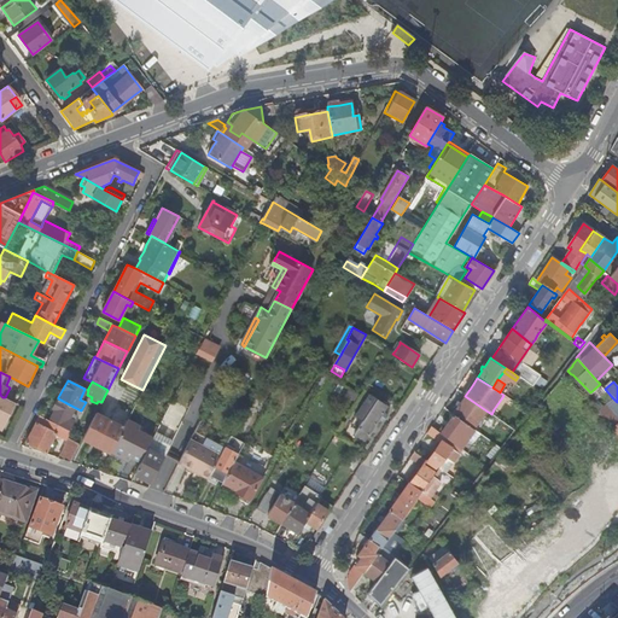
[(601,398),(606,403),(612,397),(605,389),(600,384),(590,392),(598,401),(601,398)]
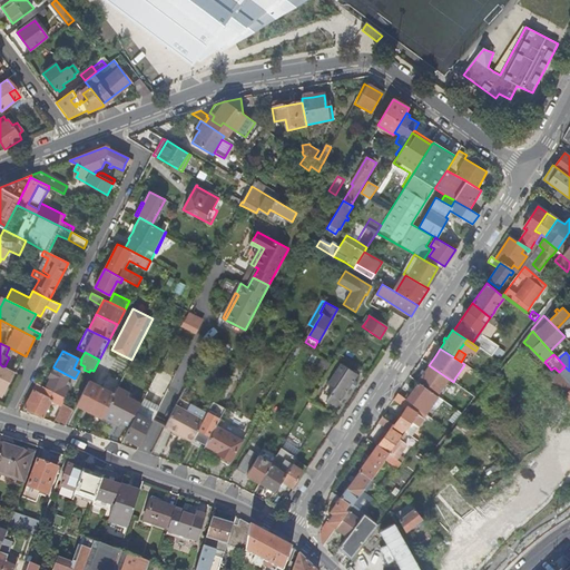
[(237,357),(228,373),(239,379),(244,369),(238,365),(242,360),(237,357)]
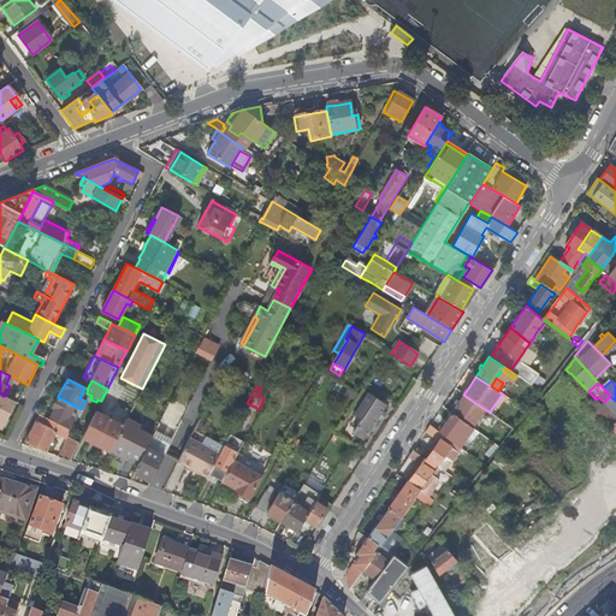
[(363,439),(388,403),(369,392),(355,414),(361,419),(353,432),(363,439)]
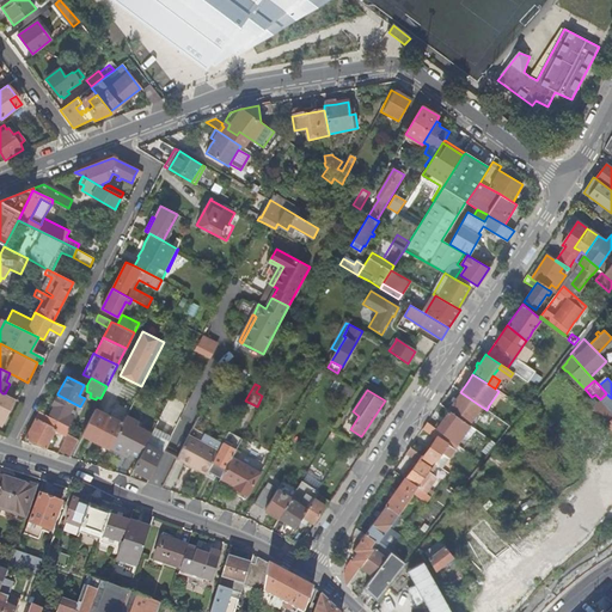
[(495,445),(509,427),(487,410),(460,392),(456,399),(453,398),(450,403),(453,404),(448,411),(450,412),(469,426),(495,445)]
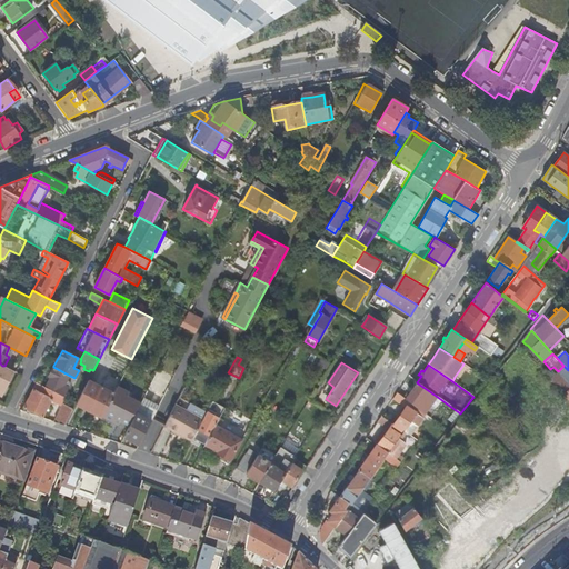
[(0,393),(1,395),(13,370),(5,366),(2,366),(0,370),(0,393)]
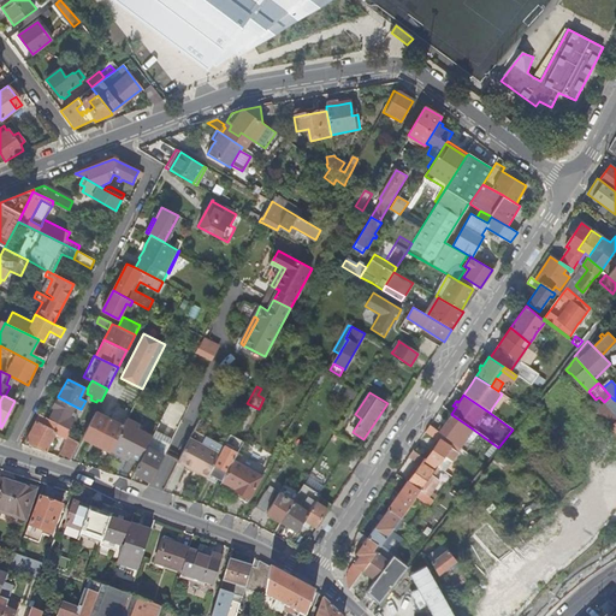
[(69,416),(73,406),(58,397),(53,407),(55,408),(49,419),(69,428),(73,419),(69,416)]
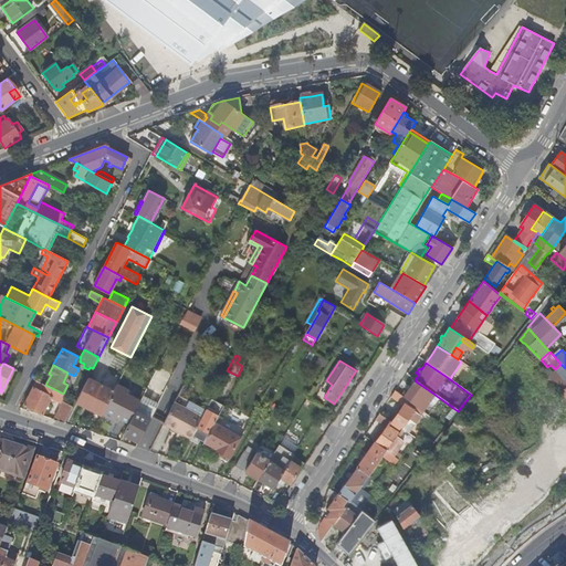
[(551,373),(546,377),(555,387),(555,386),(559,383),(551,373)]
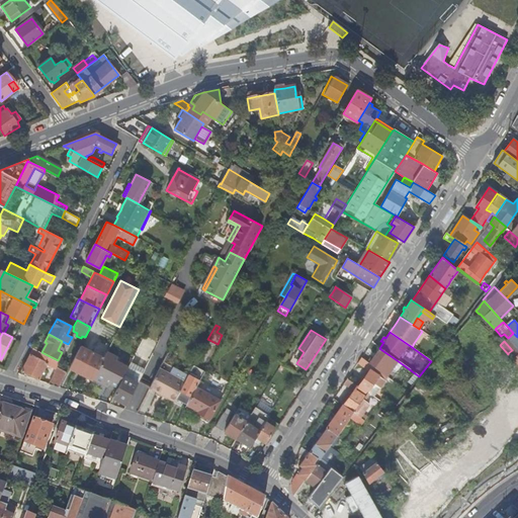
[(80,346),(69,367),(92,379),(92,378),(103,358),(80,346)]
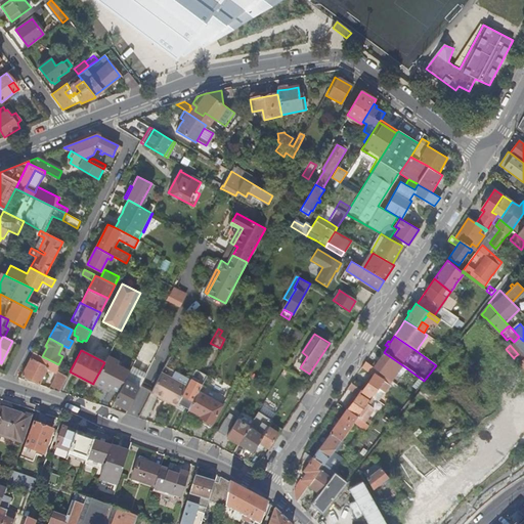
[(55,373),(59,364),(58,364),(42,356),(33,352),(22,375),(40,384),(42,378),(44,375),(47,368),(49,369),(52,372),(55,373)]
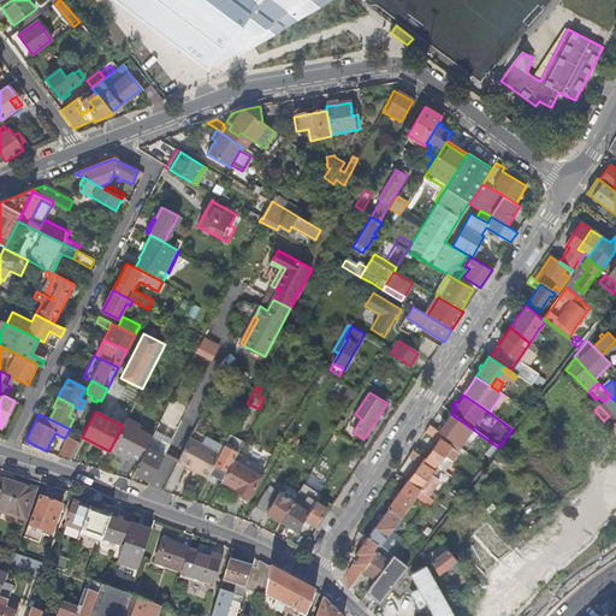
[(609,416),(604,420),(610,426),(615,420),(615,419),(611,414),(609,416)]
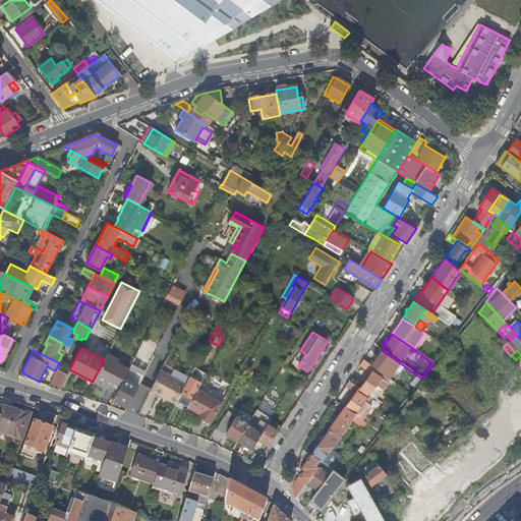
[(393,370),(399,362),(383,351),(377,360),(373,358),(369,364),(384,375),(390,380),(393,383),(399,374),(393,370)]
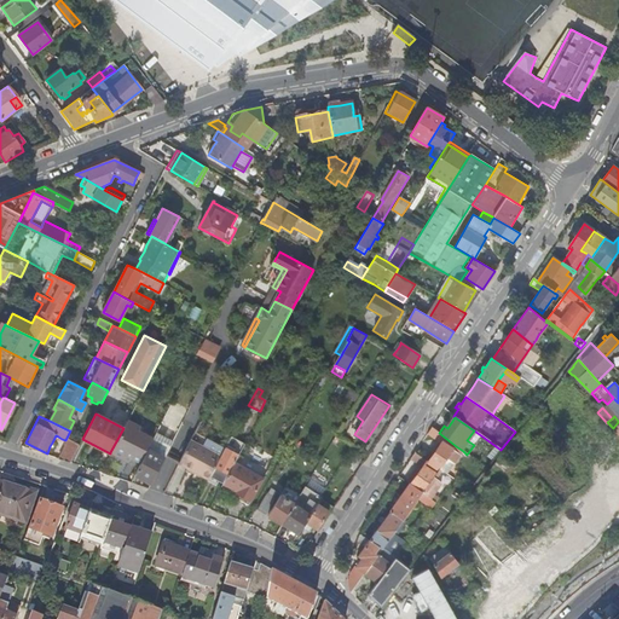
[(129,457),(140,463),(146,451),(152,439),(138,431),(140,427),(127,420),(123,428),(110,452),(123,460),(126,455),(129,457)]
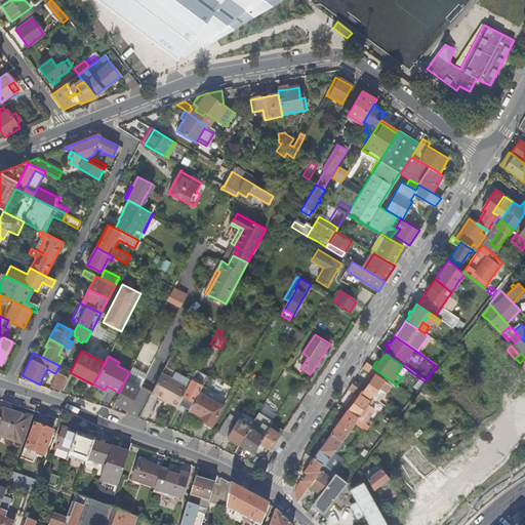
[(372,367),(366,363),(362,369),(373,377),(370,381),(367,386),(362,392),(372,399),(375,401),(378,404),(386,394),(392,386),(391,385),(385,381),(387,378),(372,367)]
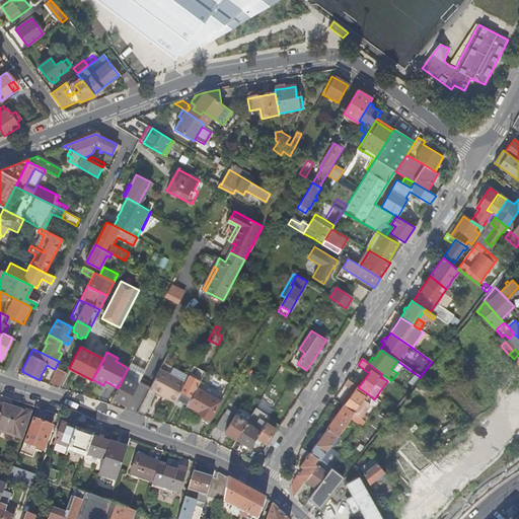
[(144,371),(130,364),(128,368),(123,378),(118,388),(113,397),(124,403),(123,405),(126,406),(144,371)]
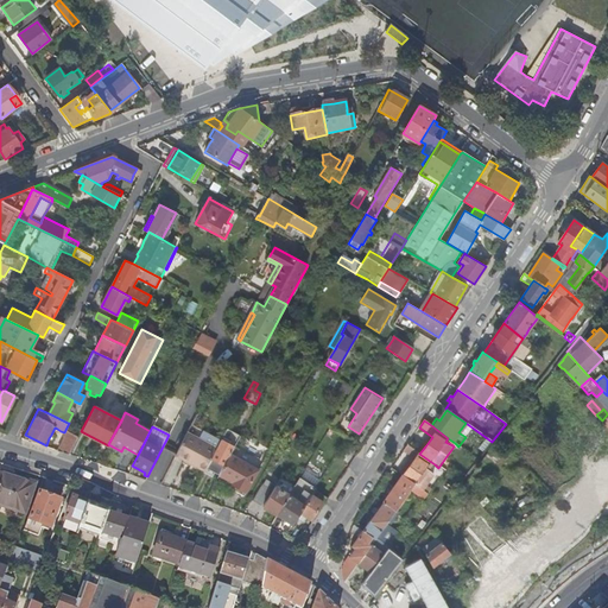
[(78,436),(75,435),(68,431),(57,450),(69,455),(78,436)]
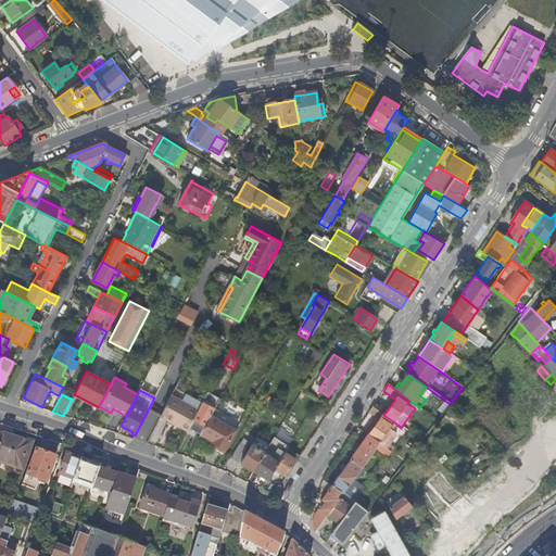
[(168,420),(187,430),(190,426),(193,419),(202,403),(188,395),(185,402),(172,395),(161,416),(168,420)]
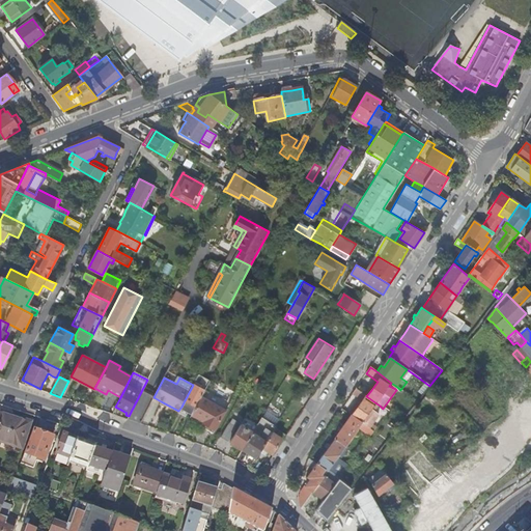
[(204,390),(193,385),(185,400),(196,407),(201,397),(204,390)]
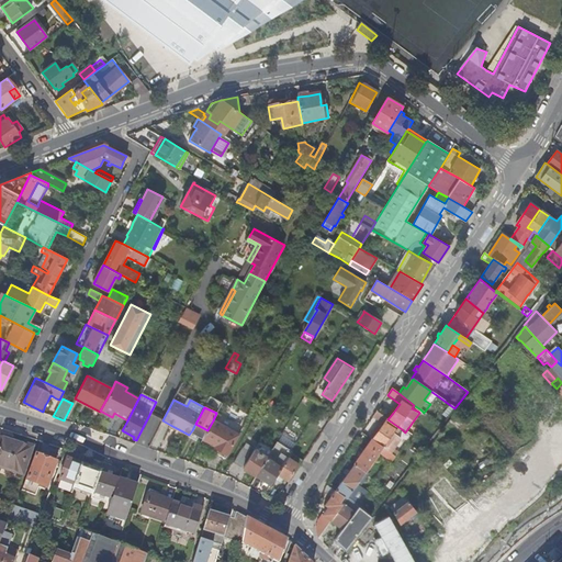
[(388,419),(377,412),(372,418),(382,425),(380,428),(372,440),(383,448),(392,454),(402,441),(396,437),(393,435),(398,427),(388,419)]
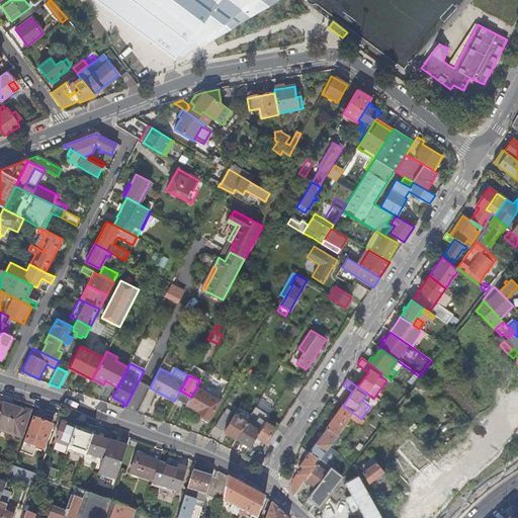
[(221,401),(196,387),(191,397),(188,403),(187,405),(195,410),(192,415),(208,423),(221,401)]
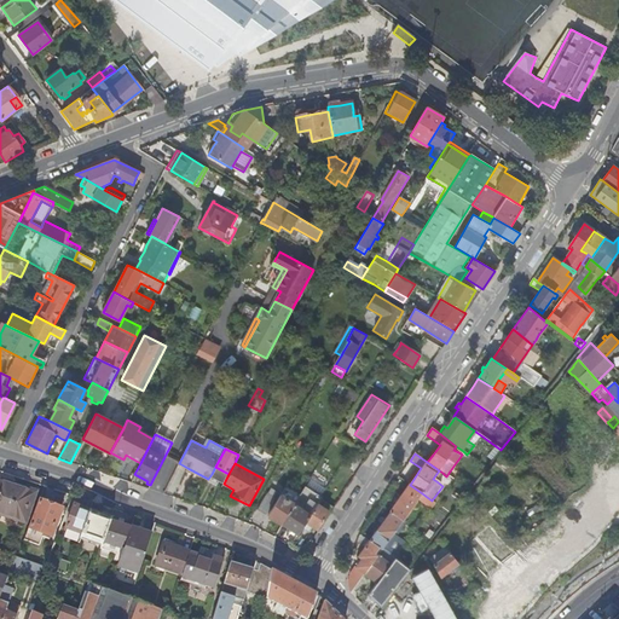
[(229,474),(215,467),(212,474),(225,481),(229,474)]
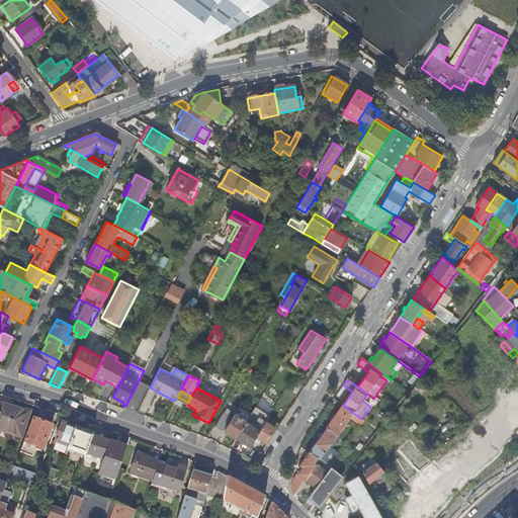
[(155,394),(173,403),(174,401),(157,392),(155,394)]
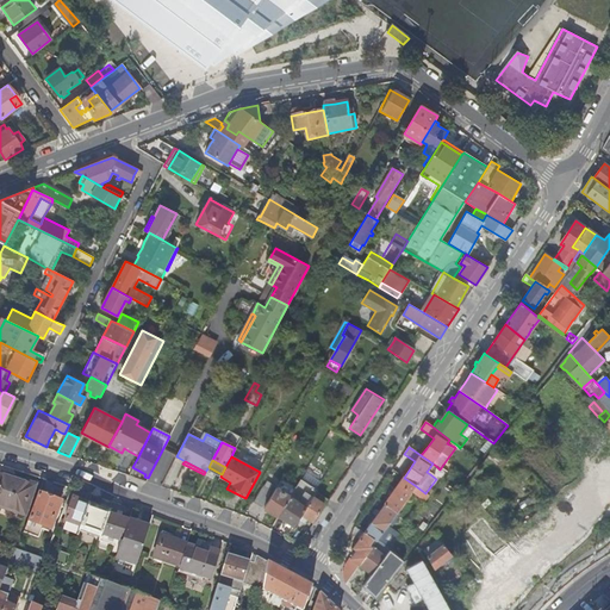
[(411,464),(402,477),(404,478),(412,465),(411,464)]
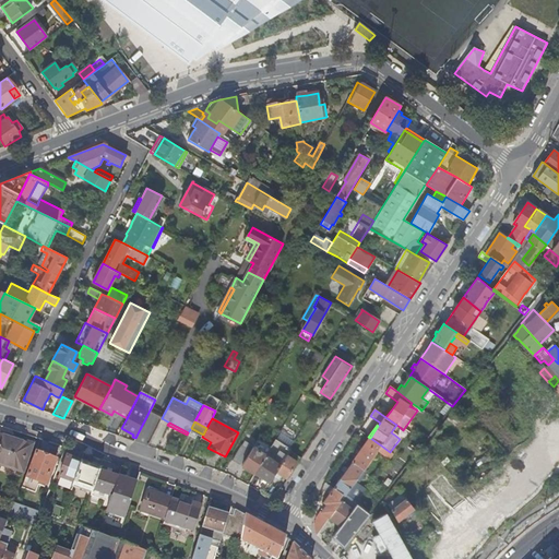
[(0,462),(24,471),(32,444),(0,433),(0,462)]
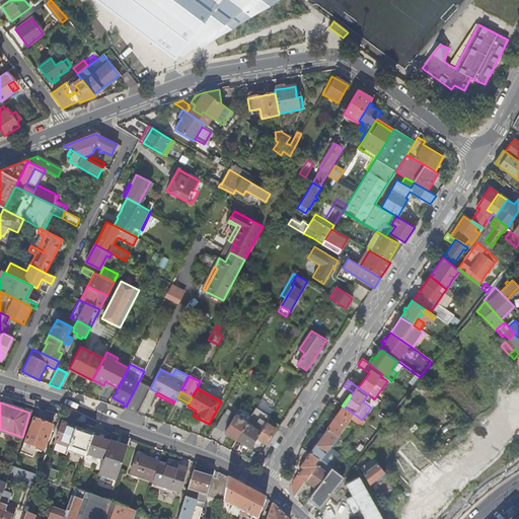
[(236,440),(250,448),(254,441),(269,418),(272,413),(273,412),(258,403),(251,415),(247,423),(236,440)]
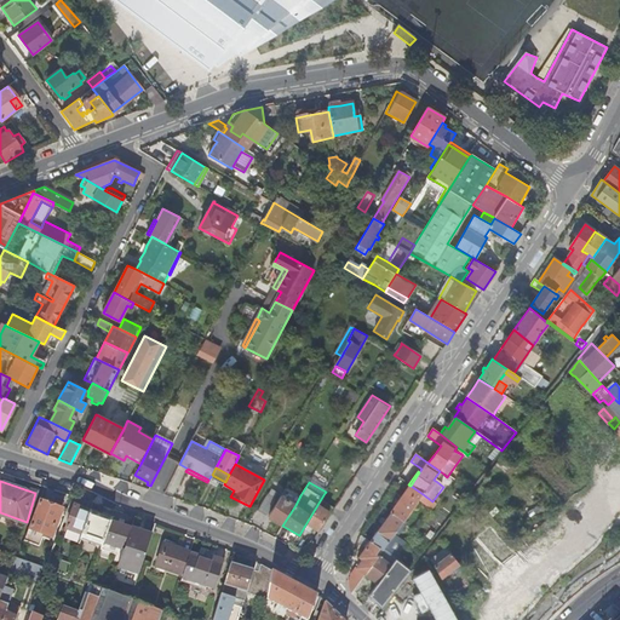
[(411,486),(391,512),(402,523),(417,503),(423,494),(411,486)]
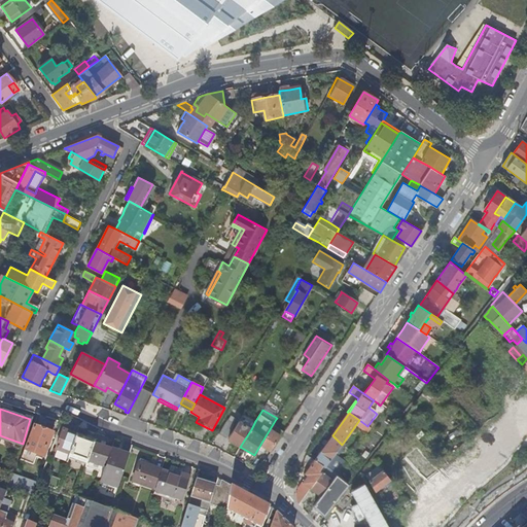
[(243,414),(239,422),(251,429),(255,421),(243,414)]
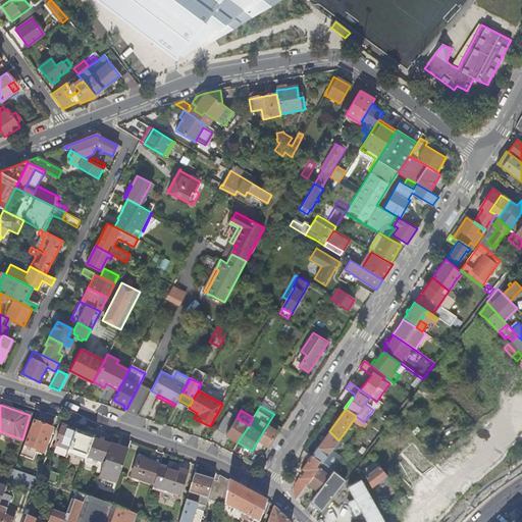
[(225,417),(224,416),(217,430),(223,433),(231,420),(230,420),(232,416),(227,413),(225,417)]
